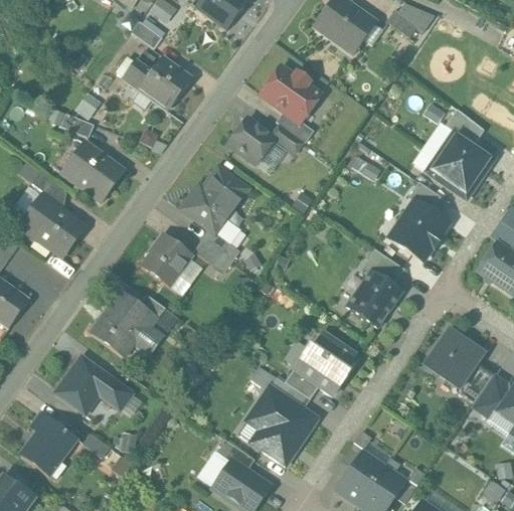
[(156,0),(150,8),(167,21),(178,7),(169,0),(156,0)]
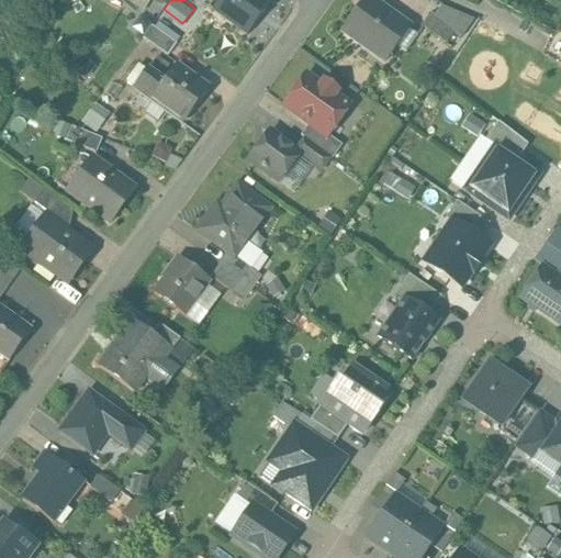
[(219,0),(214,7),(248,31),(259,15),(260,14),(259,13),(268,0),(219,0)]
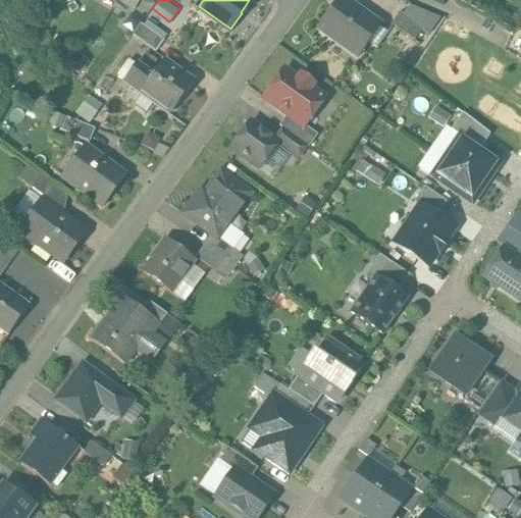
[(336,0),(318,26),(349,48),(358,54),(381,22),(350,0),(336,0)]
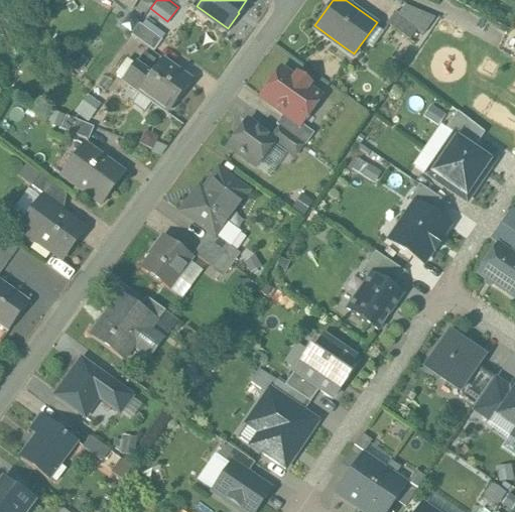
[(434,15),(419,9),(418,9),(405,3),(399,12),(418,25),(419,25),(417,27),(423,31),(434,15)]
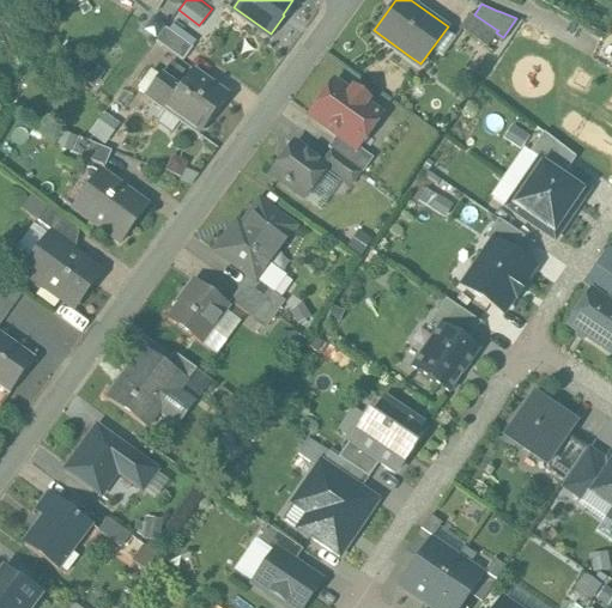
[(471,11),(467,17),(466,17),(461,25),(488,44),(497,30),(471,11)]
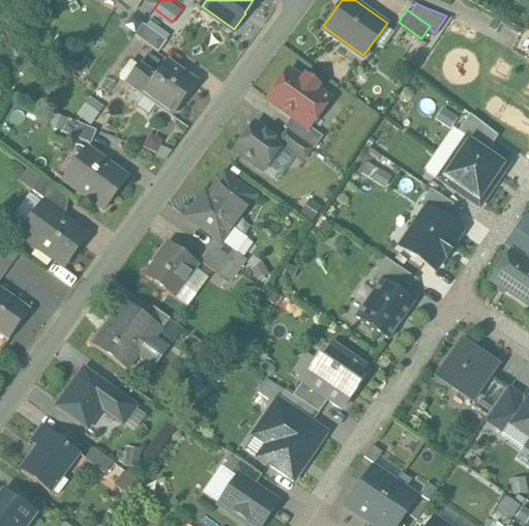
[(167,38),(154,28),(153,28),(144,21),(136,32),(158,50),(167,38)]
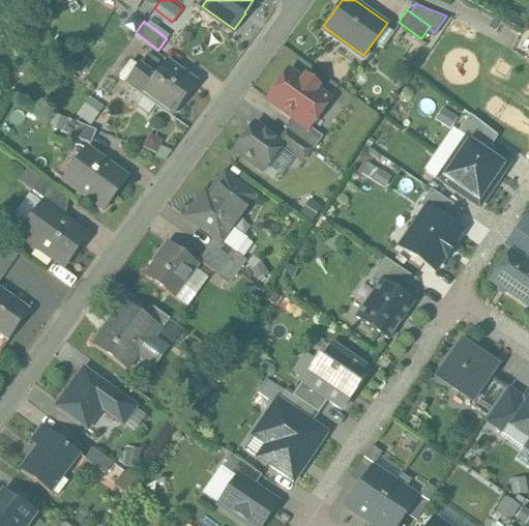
[(197,80),(193,77),(167,59),(143,91),(173,113),(197,81),(197,80)]
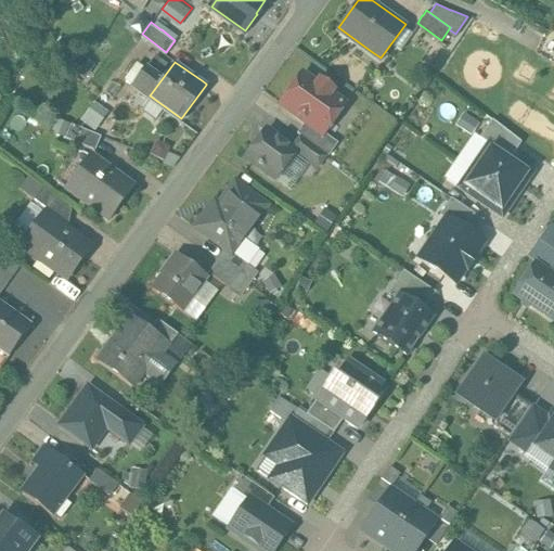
[(133,82),(141,88),(150,95),(162,78),(145,66),(133,82)]
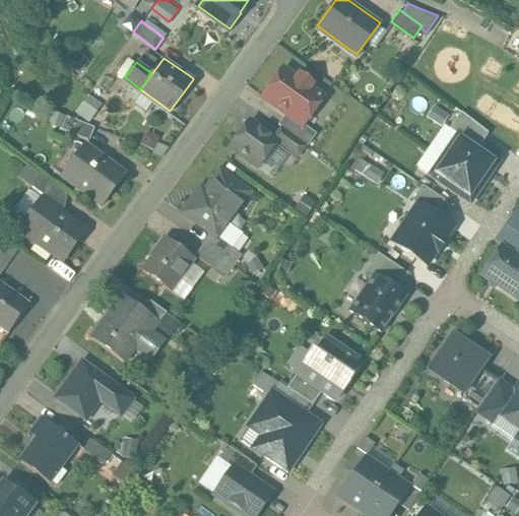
[(303,123),(313,109),(323,95),(310,86),(312,82),(300,72),(297,76),(283,67),(264,94),(303,123)]
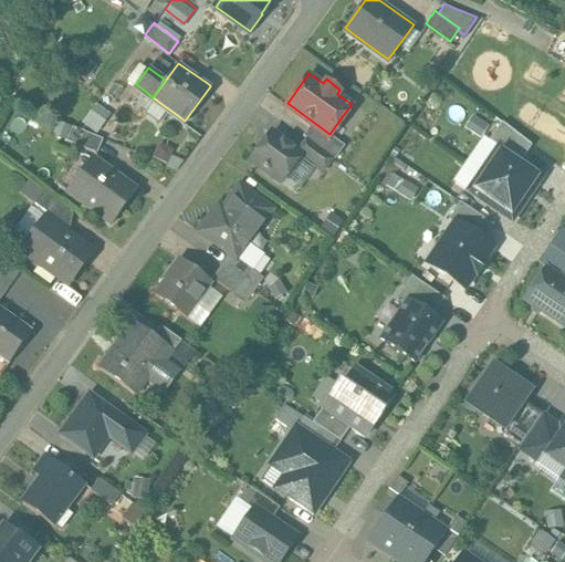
[(98,128),(112,110),(96,100),(84,118),(98,128)]
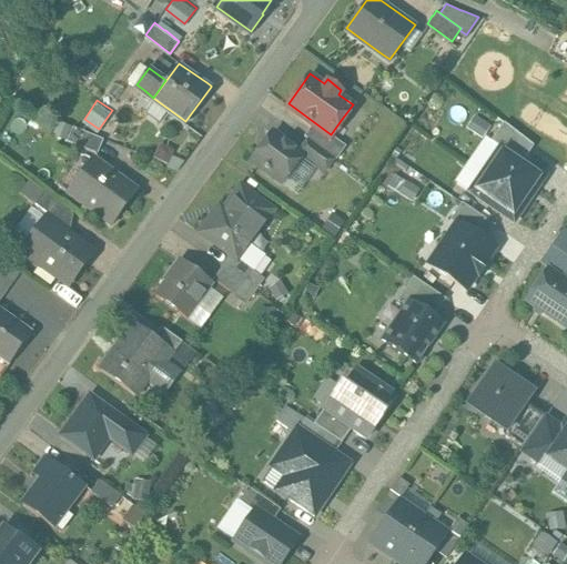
[(336,158),(343,149),(346,144),(345,143),(332,133),(331,134),(313,121),(304,134),(336,158)]
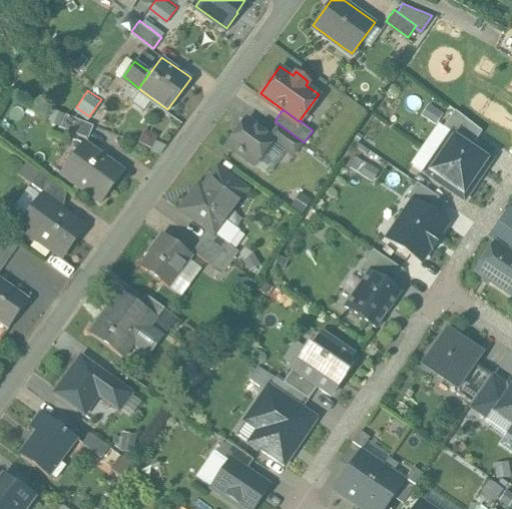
[(66,112),(66,113),(61,125),(88,136),(94,123),(66,112)]
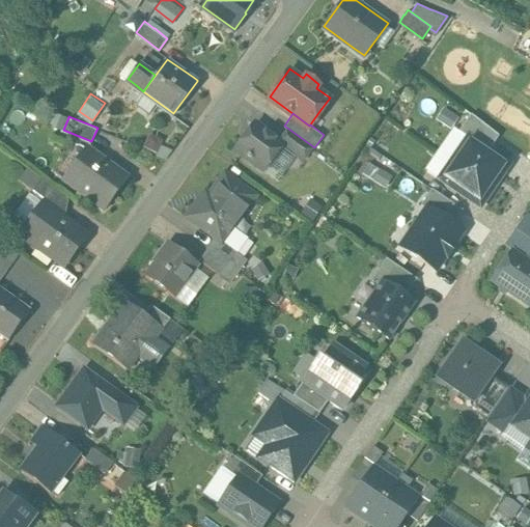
[(467,117),(456,134),(467,140),(440,182),(480,207),(509,163),(491,151),(499,138),(467,117)]
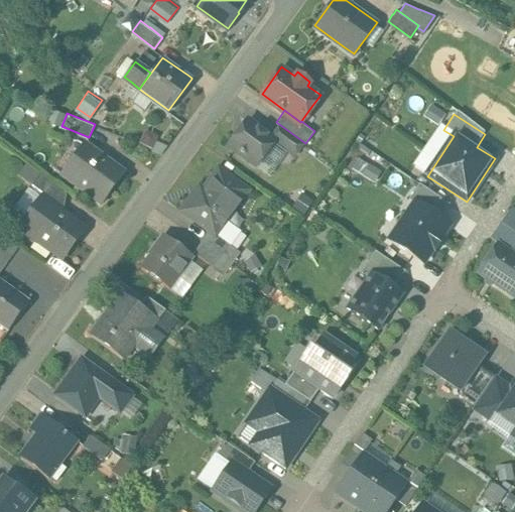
[(229,144),(240,152),(256,164),(275,138),(248,118),(229,144)]
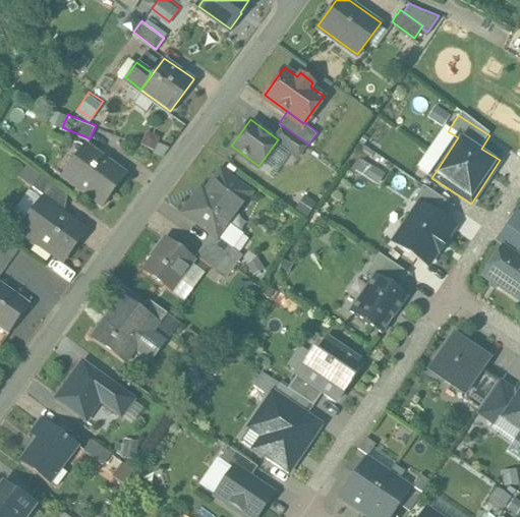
[(306,142),(296,135),(283,126),(275,136),(278,139),(278,140),(297,155),(306,142)]
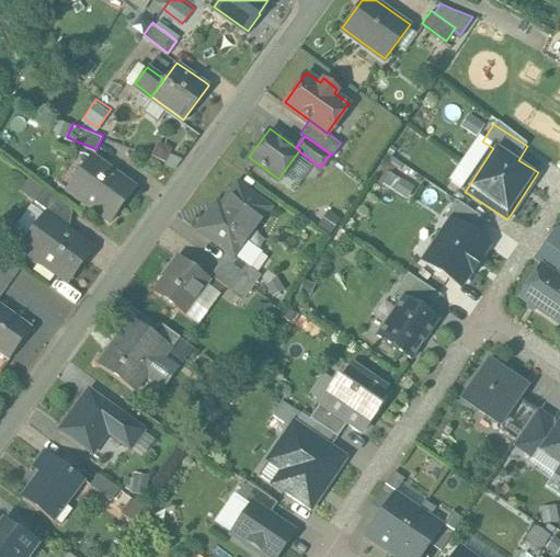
[(111,219),(115,213),(116,213),(135,185),(92,154),(68,188),(111,219)]
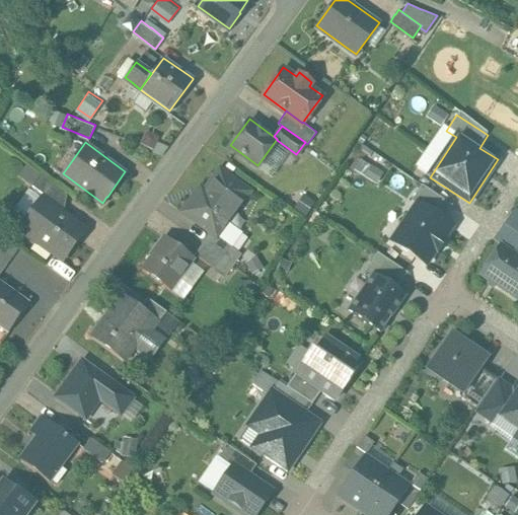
[(231,243),(234,239),(241,230),(227,220),(249,190),(220,167),(205,189),(201,186),(182,210),(216,234),(218,234),(231,243)]
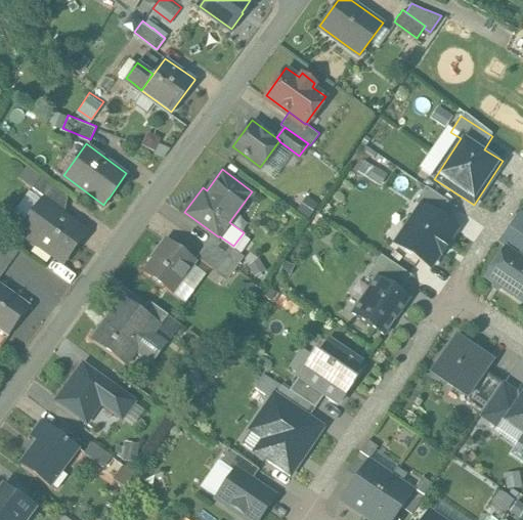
[(66,192),(63,191),(41,175),(33,186),(57,204),(66,192)]
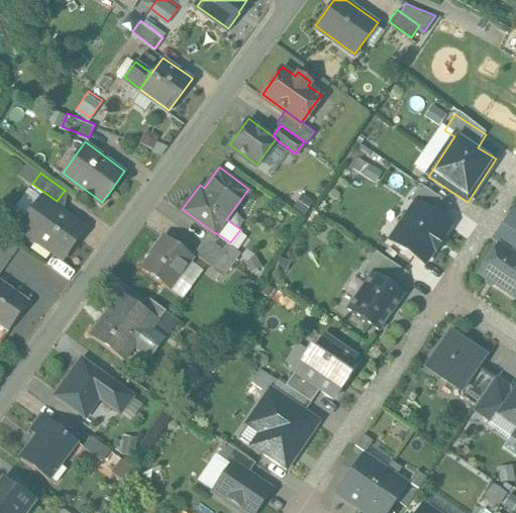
[(446,204),(418,185),(410,198),(413,200),(388,238),(425,263),(451,222),(439,214),(446,204)]
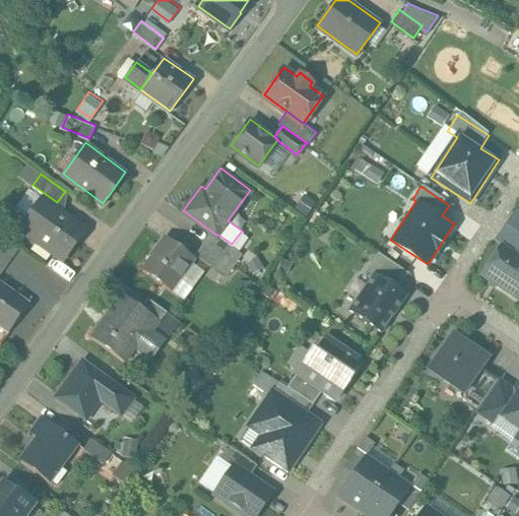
[(21,227),(27,232),(63,257),(84,229),(42,198),(21,227)]
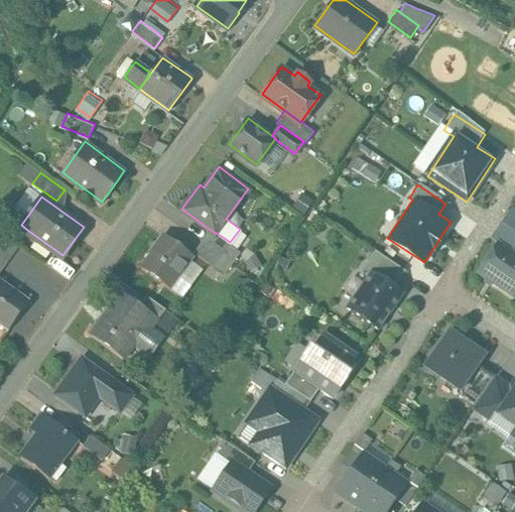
[(476,272),(514,297),(514,211),(509,208),(489,239),(495,243),(476,272)]
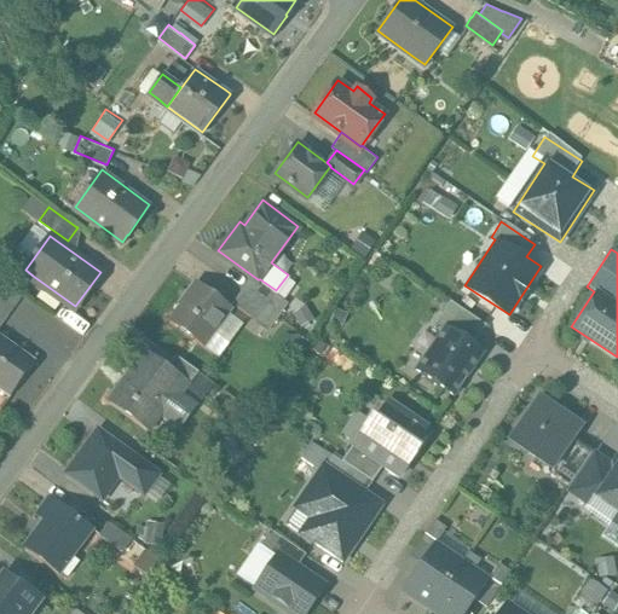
[(276,291),(267,285),(260,279),(259,279),(252,274),(243,287),(266,305),(276,291)]
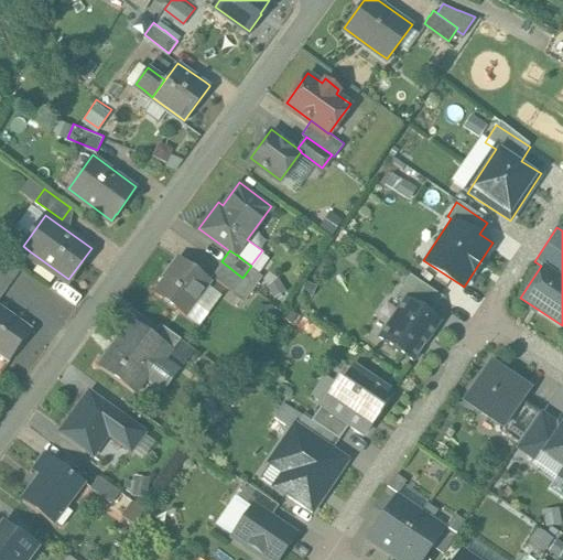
[(0,295),(21,267),(10,259),(0,251),(0,295)]
